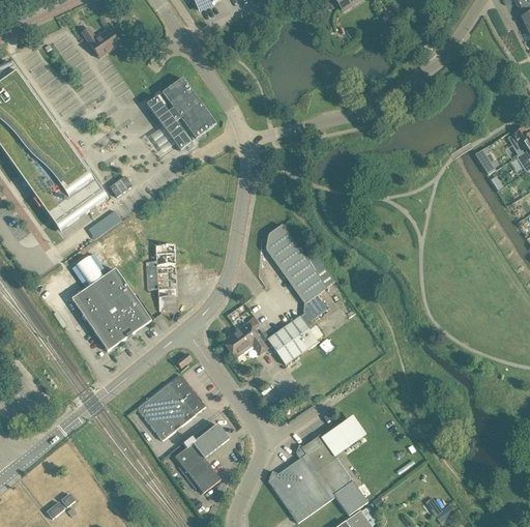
[(195,0),(199,8),(216,0),(195,0)]
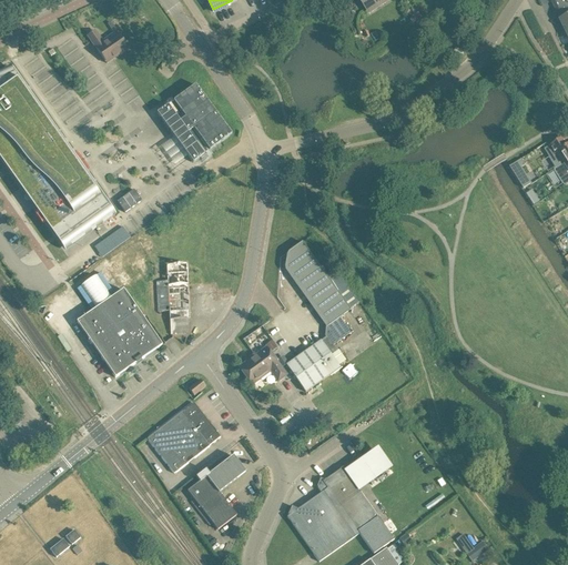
[(362,0),(369,10),(384,0),(362,0)]
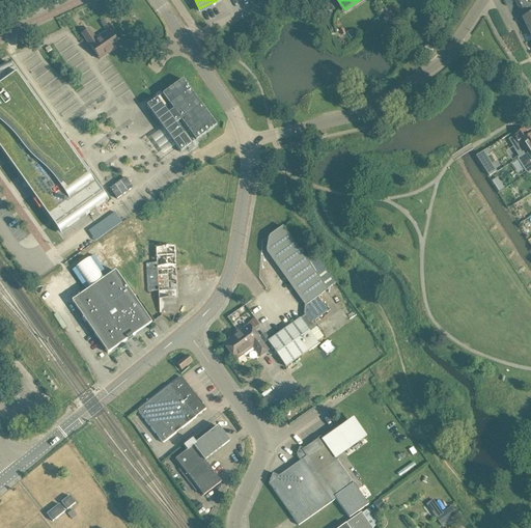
[(516,0),(522,9),(530,4),(530,0),(516,0)]
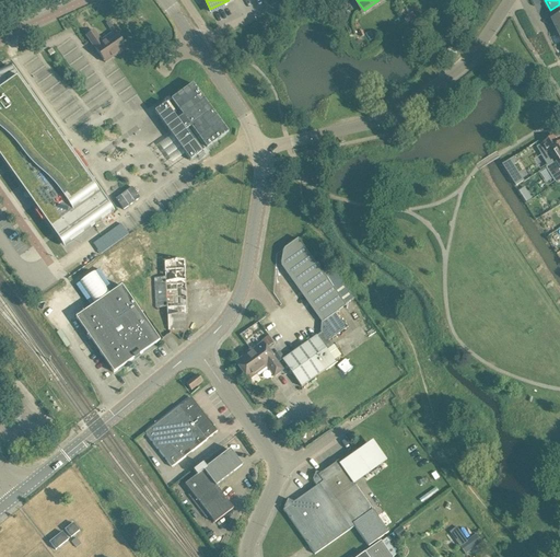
[(552,24),(555,30),(559,26),(559,4),(550,10),(552,15),(552,16),(556,23),(552,24)]
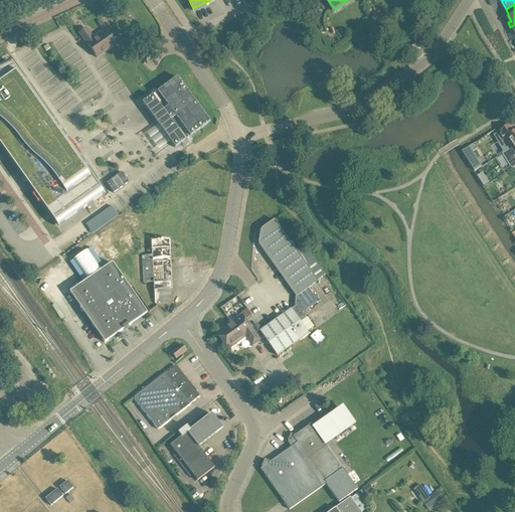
[(373,12),(376,17),(383,13),(380,7),(373,12)]
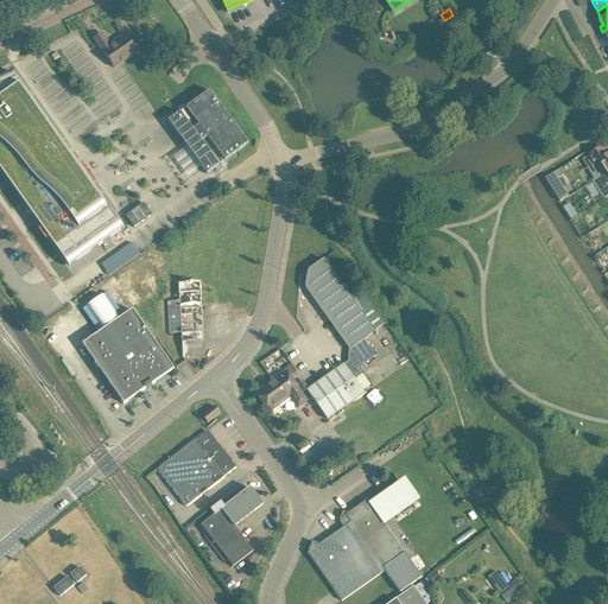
[(108,39),(101,45),(114,64),(137,49),(125,31),(109,42),(108,39)]
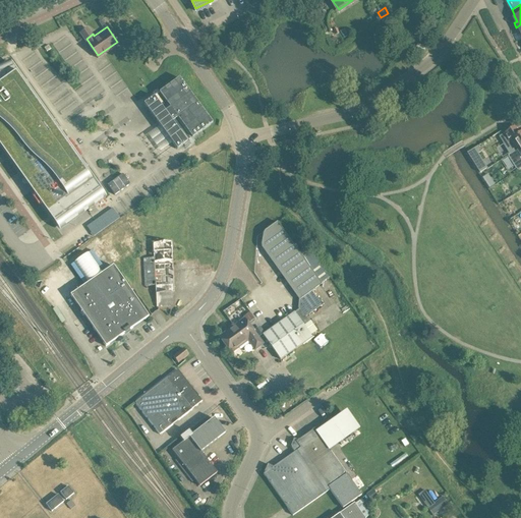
[(59,227),(107,194),(12,61),(0,66),(0,142),(23,176),(22,178),(22,180),(23,182),(25,183),(29,183),(59,227)]
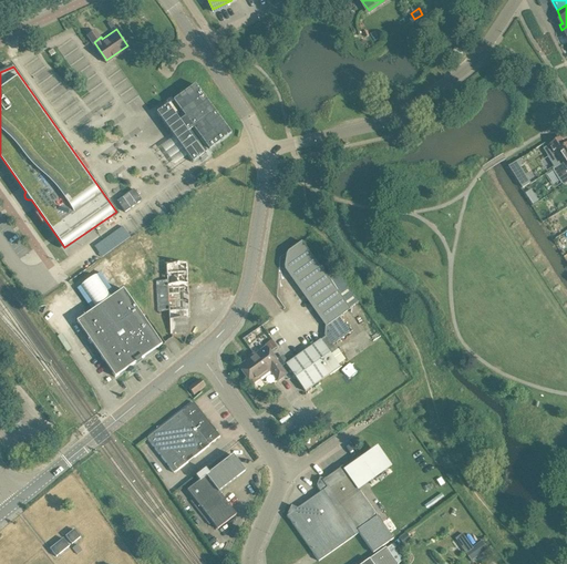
[(195,82),(156,110),(193,160),(232,132),(195,82)]
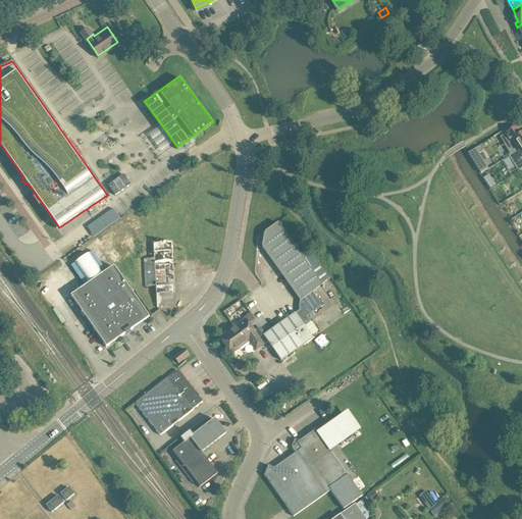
[(517,123),(501,134),(508,146),(512,151),(521,144),(521,131),(521,132),(517,123)]
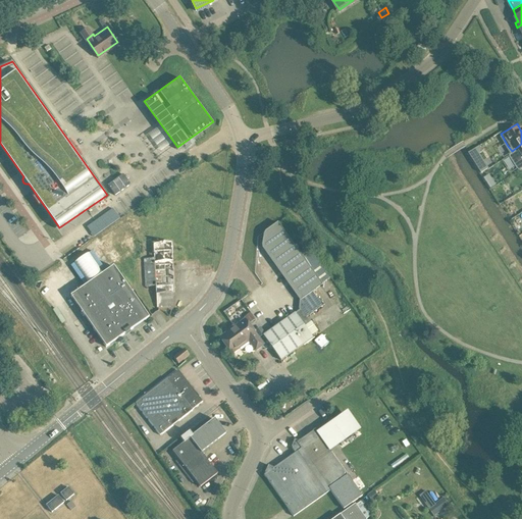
[(477,145),(469,150),(472,156),(479,151),(483,149),(479,144),(477,145)]
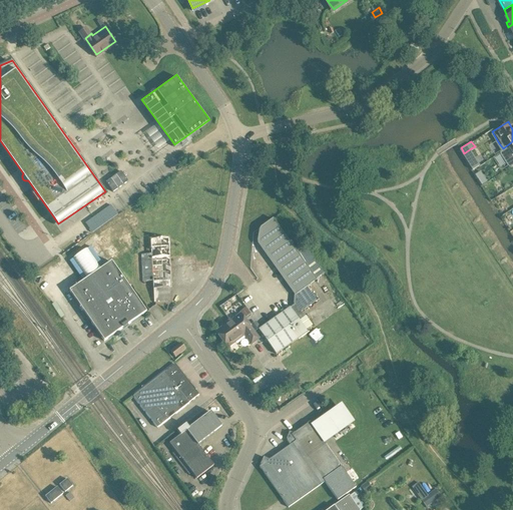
[(502,149),(512,164),(512,163),(512,141),(503,148),(502,149)]
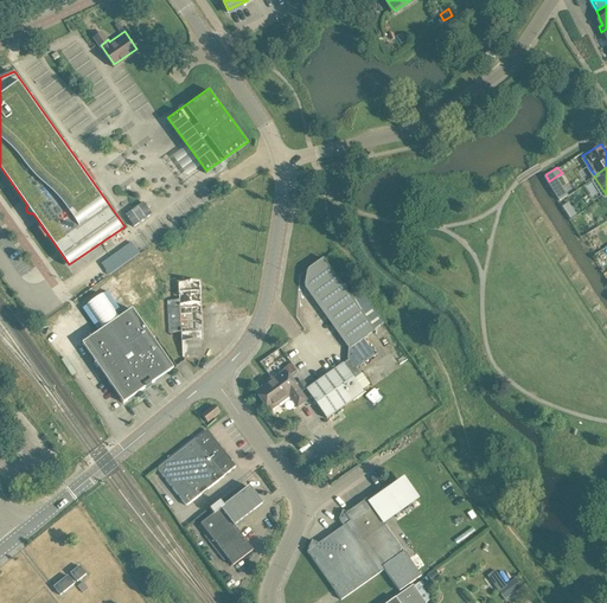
[(573,206),(567,210),(572,216),(576,212),(573,206)]
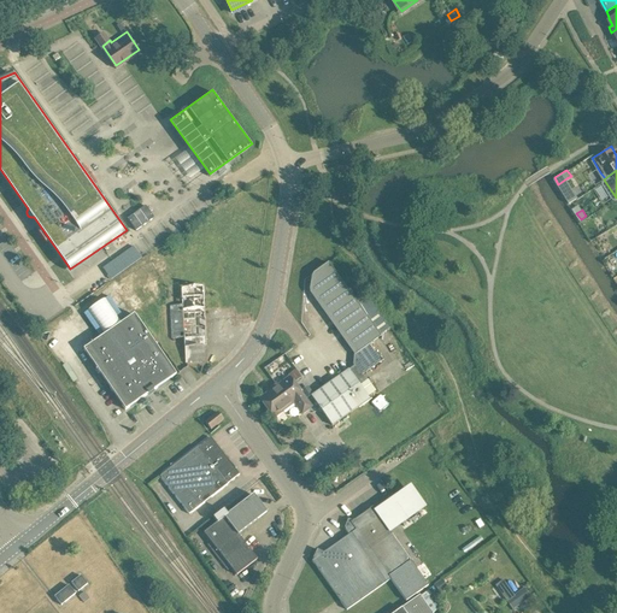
[(225,240),(165,242),(170,329),(230,326),(225,240)]
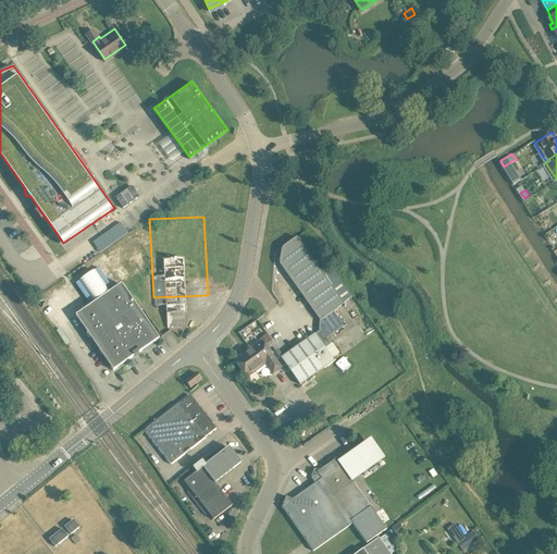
[(314,331),(281,355),(299,382),(312,372),(333,358),(323,343),(329,339),(326,336),(344,323),(333,308),(344,300),(343,300),(351,294),(329,261),(320,268),(298,236),(284,246),(282,259),(322,317),(320,318),(319,328),(314,331)]
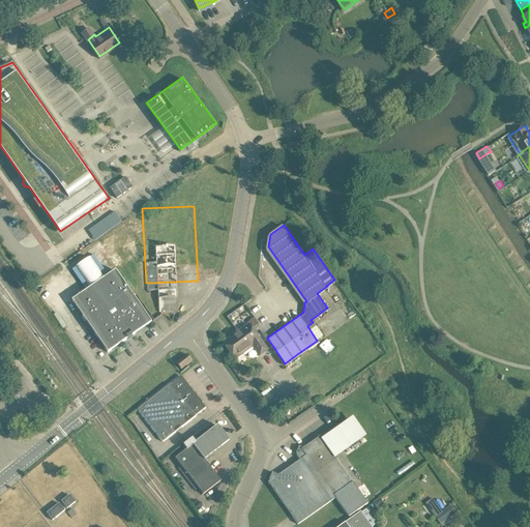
[(59,281),(108,350),(151,320),(104,250),(59,281)]
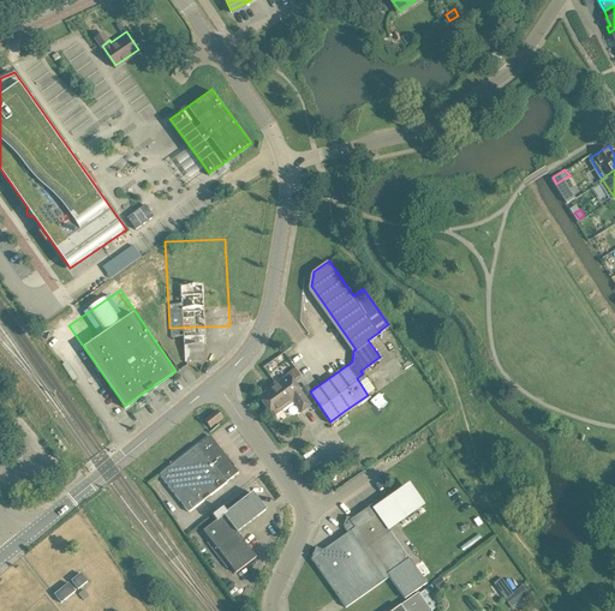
[(185,328),(186,347),(207,346),(206,327),(185,328)]
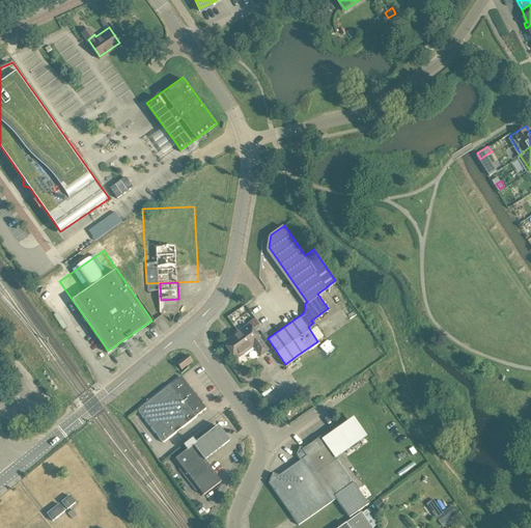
[(223,341),(224,342),(235,357),(253,343),(259,353),(268,348),(249,323),(223,341)]
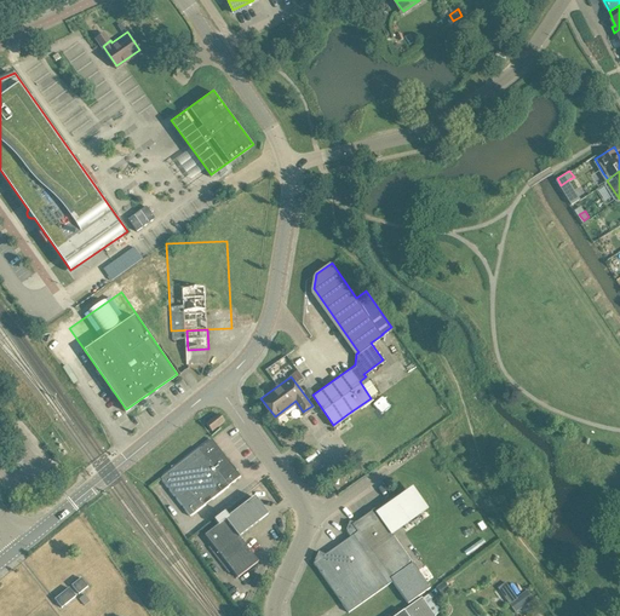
[(206,421),(212,429),(224,419),(218,412),(206,421)]
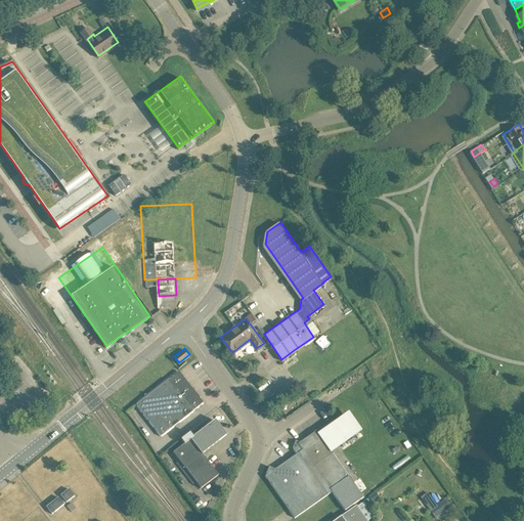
[(136,402),(161,434),(192,409),(192,408),(204,400),(179,370),(136,402)]
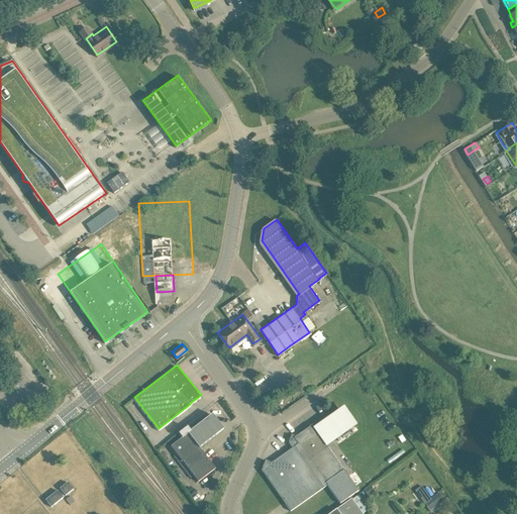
[(212,412),(188,431),(201,447),(202,446),(202,444),(201,443),(223,427),(212,412)]
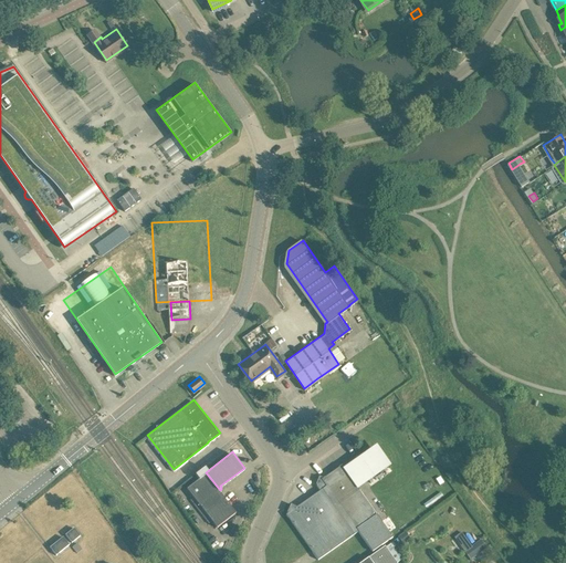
[(322,477),(373,549),(392,534),(342,462),(322,477)]
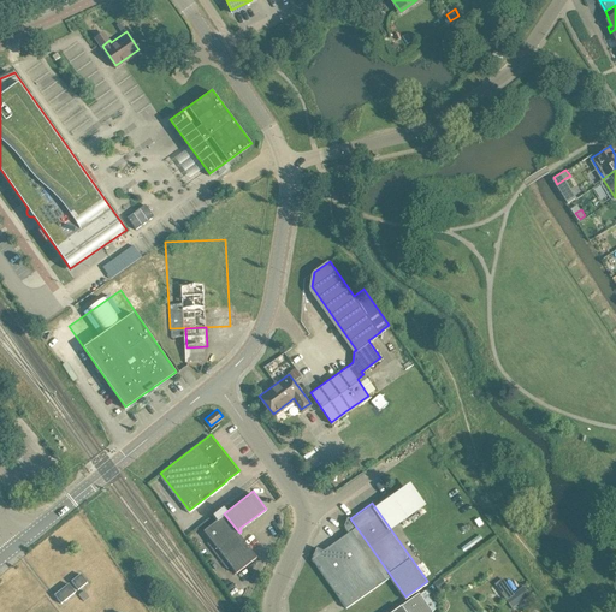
[(240,533),(224,514),(203,529),(236,571),(256,556),(240,533)]
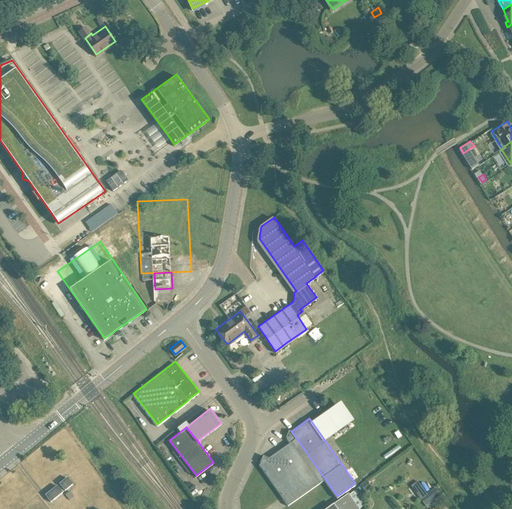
[(259,463),(288,504),(320,481),(294,443),(292,440),(269,456),(263,454),(260,461),(261,461),(259,463)]
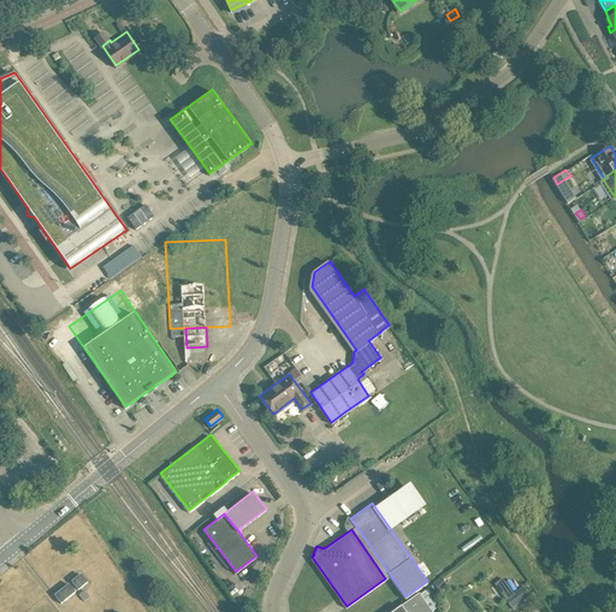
[(71,578),(78,587),(87,580),(81,571),(71,578)]
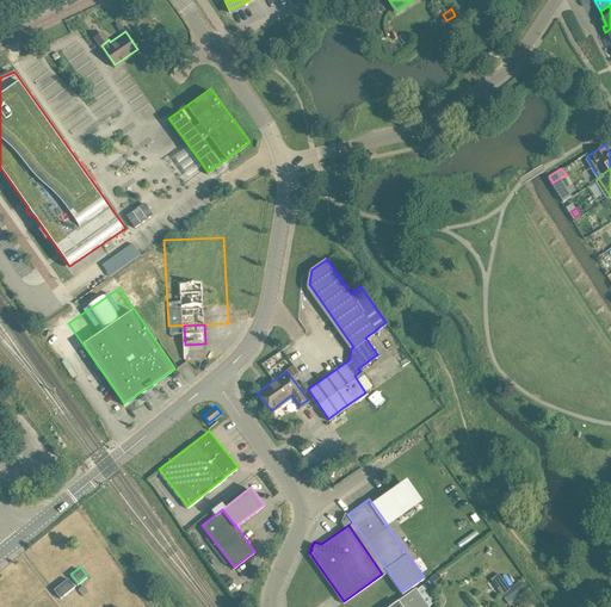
[(430,575),(436,583),(443,577),(438,570),(430,575)]
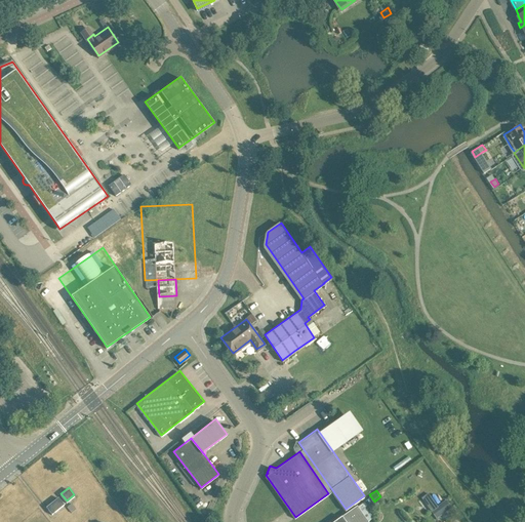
[(46,506),(52,513),(64,503),(58,495),(46,506)]
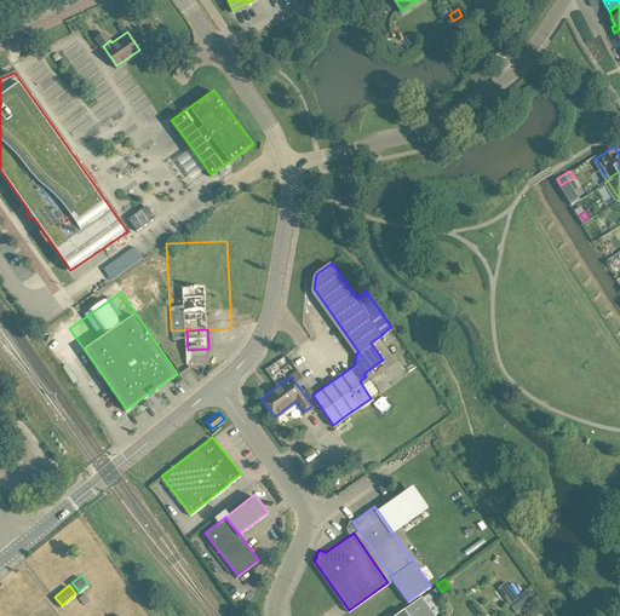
[(510,600),(516,609),(534,596),(528,587),(510,600)]
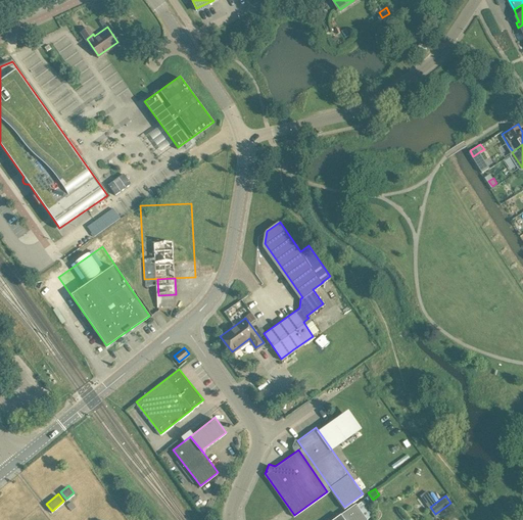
[(507,505),(510,510),(515,506),(512,501),(507,505)]
